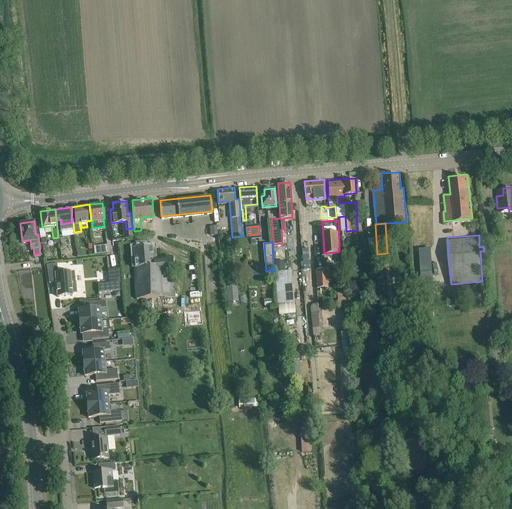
[(136,297),(176,295),(172,256),(153,258),(152,245),(133,246),(135,266),(136,297)]
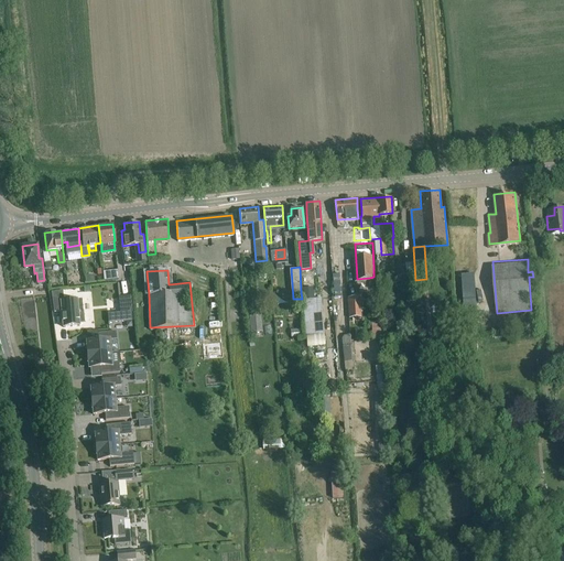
[(480,356),(476,271),(463,272),(468,356),(480,356)]
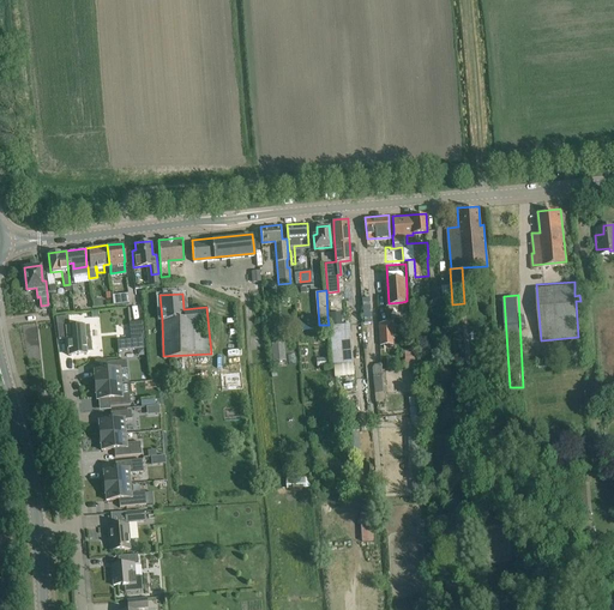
[(369,296),(362,296),(365,321),(372,320),(369,296)]
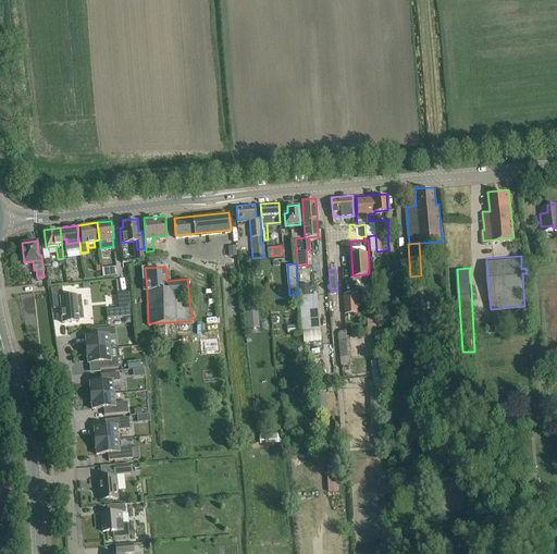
[(62,320),(78,319),(78,317),(83,316),(81,293),(72,294),(63,295),(62,285),(50,286),(52,300),(61,299),(62,320)]
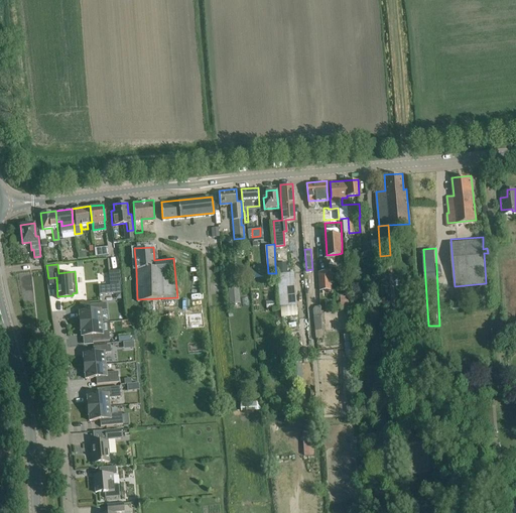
[(275,267),(276,273),(277,273),(279,305),(296,304),(293,272),(290,272),(290,266),(275,267)]
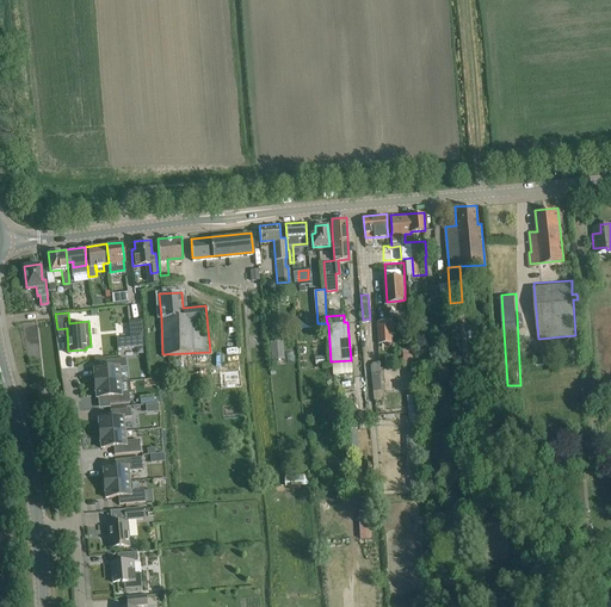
[(143,334),(142,317),(129,319),(130,335),(143,334)]
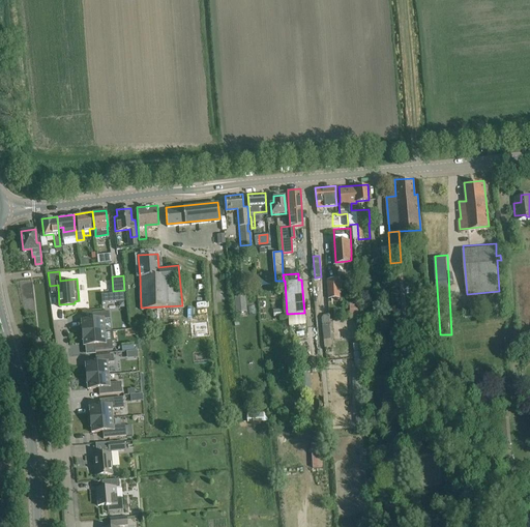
[(339,276),(327,277),(328,296),(340,296),(339,276)]
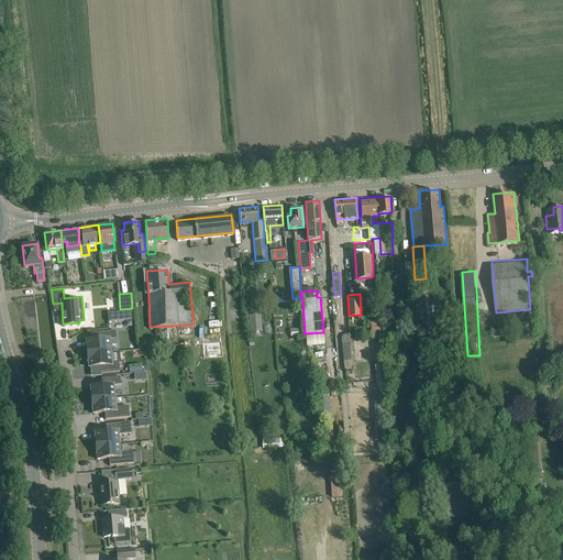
[(132,308),(120,309),(117,310),(108,310),(108,319),(133,317),(132,308)]
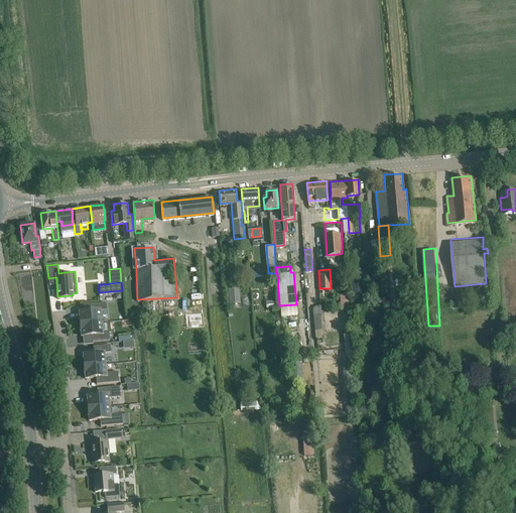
[(241,300),(239,285),(228,287),(229,301),(241,300)]
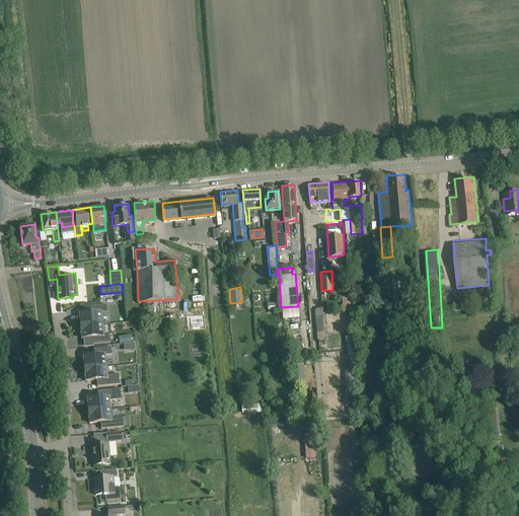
[(352,290),(344,290),(344,294),(342,295),(343,307),(353,306),(352,290)]
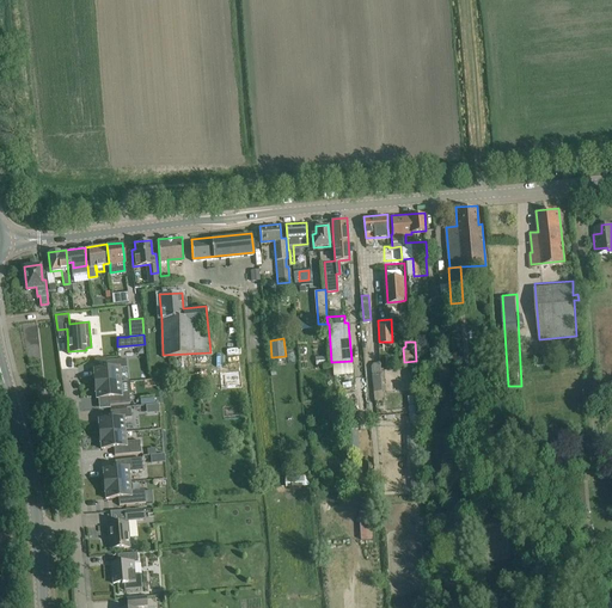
[(95,374),(95,382),(121,380),(120,366),(127,366),(126,356),(105,358),(106,367),(93,368),(95,374)]
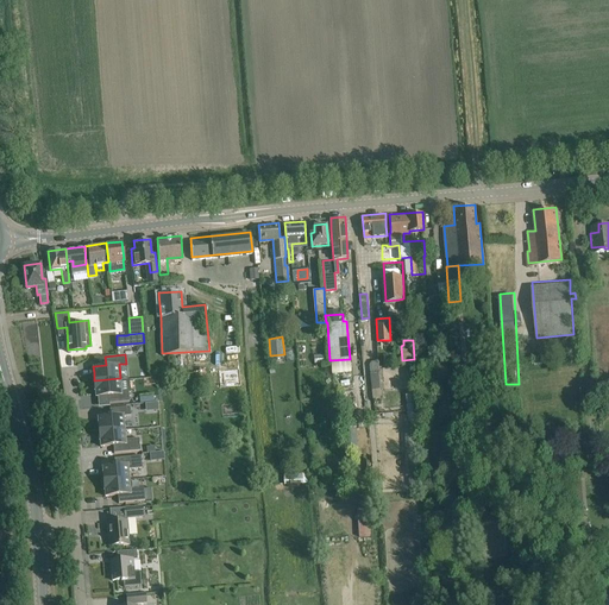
[(369,360),(374,397),(387,396),(385,386),(399,385),(396,369),(388,370),(387,358),(369,360)]
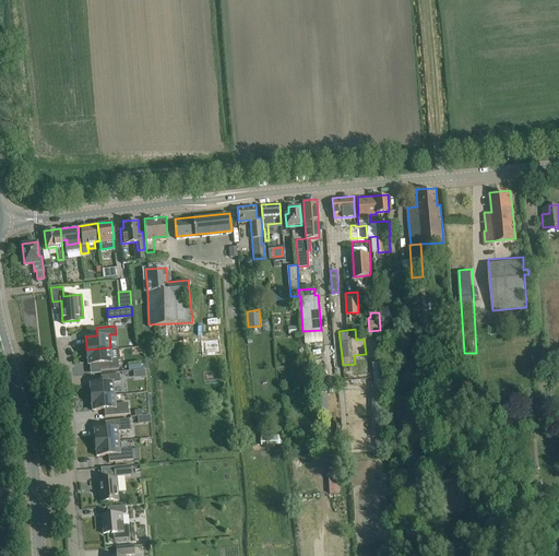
[(110,347),(86,350),(87,357),(87,356),(88,363),(99,362),(100,368),(119,367),(118,358),(111,359),(110,347)]
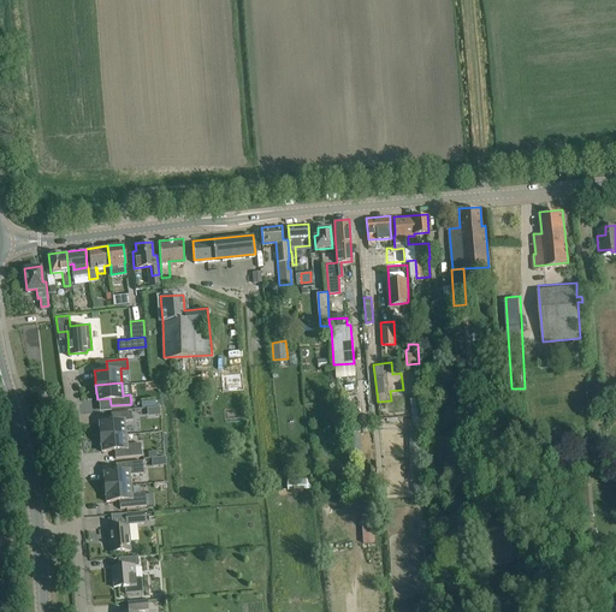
[(99,427),(100,435),(126,432),(125,419),(132,419),(131,409),(111,411),(112,419),(99,420),(100,427),(99,427)]
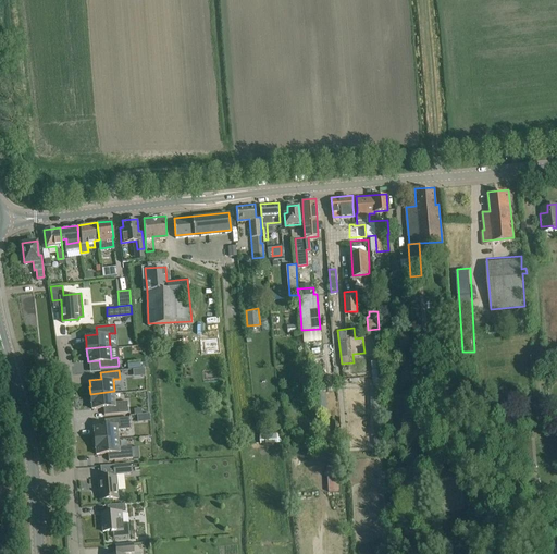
[(115,401),(114,391),(90,394),(91,401),(91,407),(103,406),(104,413),(128,410),(127,399),(115,401)]
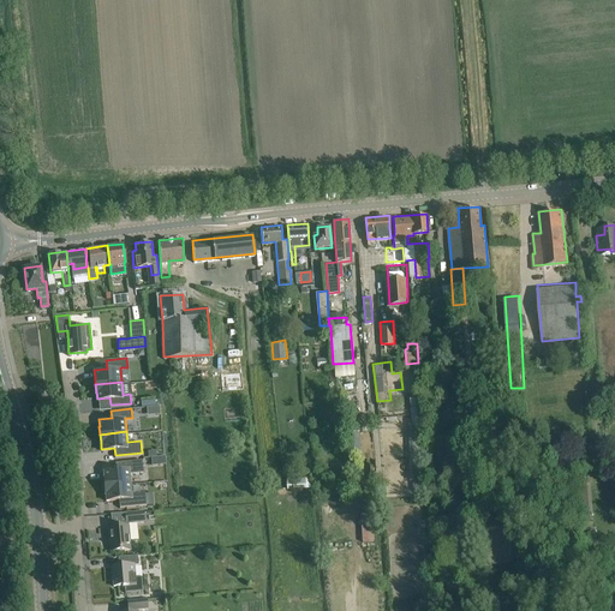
[(359,431),(346,432),(348,457),(357,457),(357,449),(360,448),(359,431)]
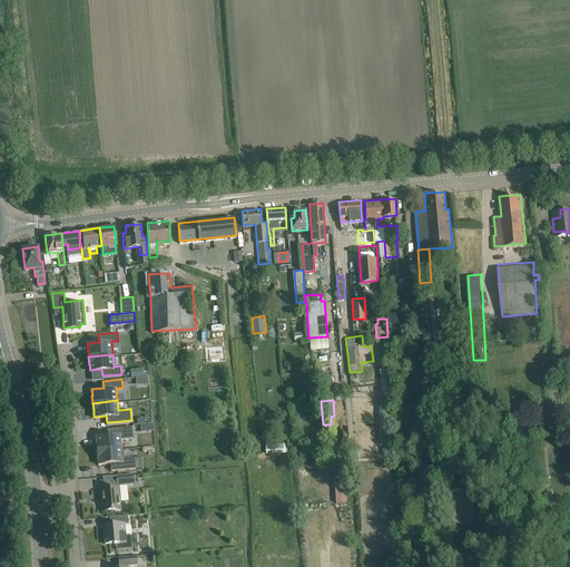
[(96,442),(97,449),(121,447),(120,438),(133,437),(131,424),(107,428),(108,434),(96,436),(97,442),(96,442)]
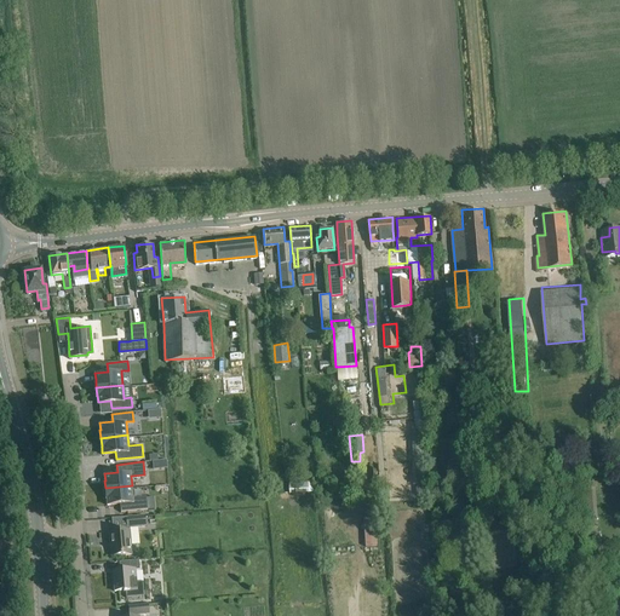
[(132,496),(132,485),(105,488),(107,496),(107,502),(120,501),(121,510),(148,507),(147,495),(132,496)]
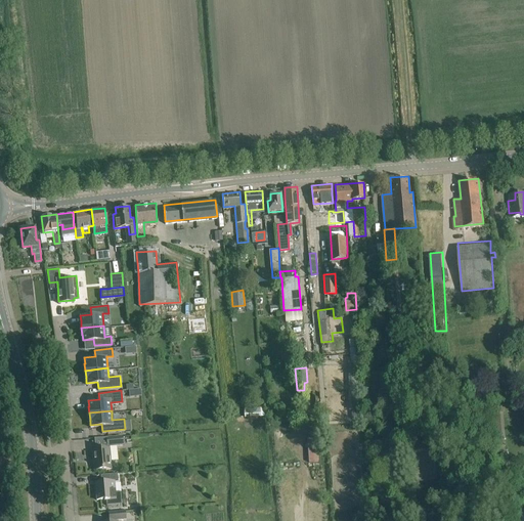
[(122,434),(106,436),(107,444),(123,442),(122,434)]
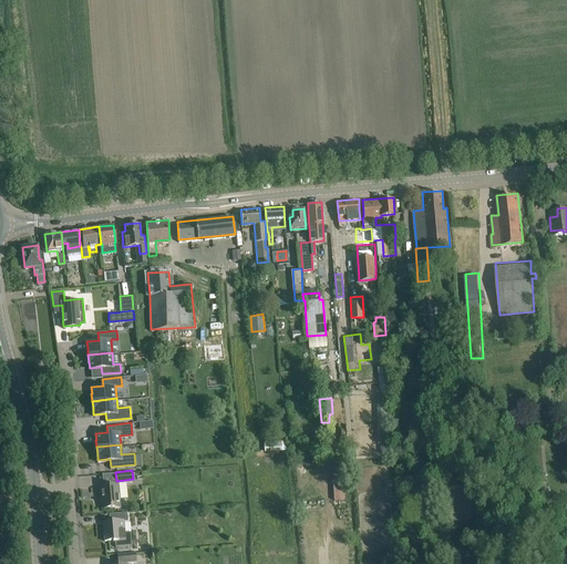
[(102,506),(113,505),(120,505),(117,483),(100,484),(102,506)]
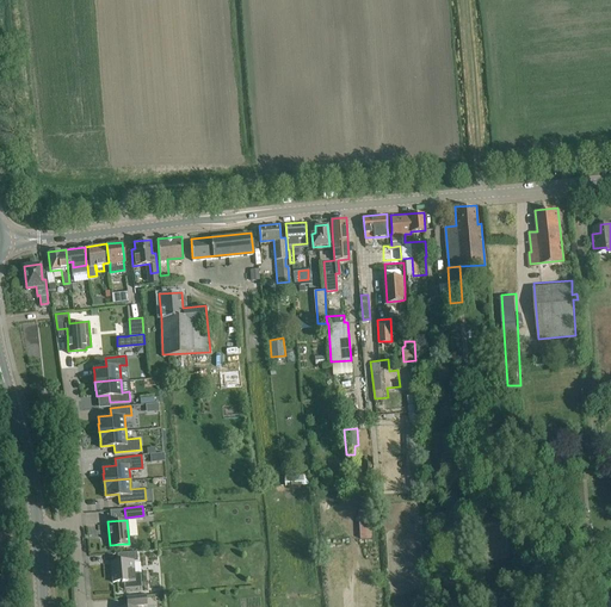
[(122,581),(123,581),(123,587),(141,584),(140,571),(134,571),(133,559),(140,558),(139,549),(127,550),(128,559),(111,561),(113,580),(122,580),(122,581)]
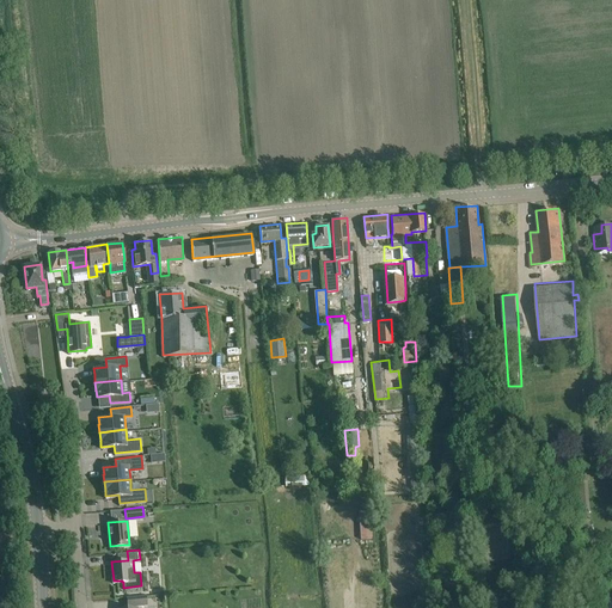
[(128,606),(147,605),(146,594),(127,596),(128,606)]
